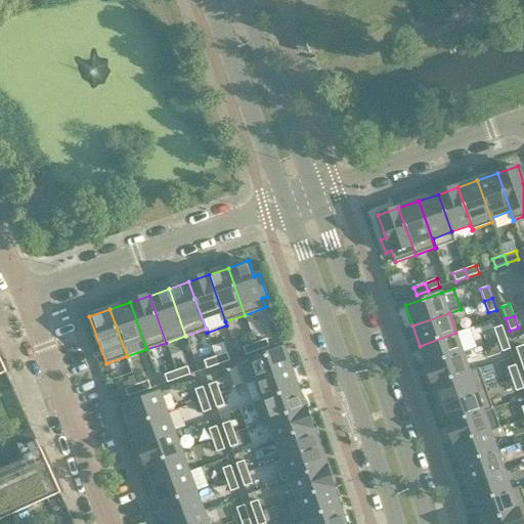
[(501,325),(493,329),(497,340),(506,338),(501,325)]
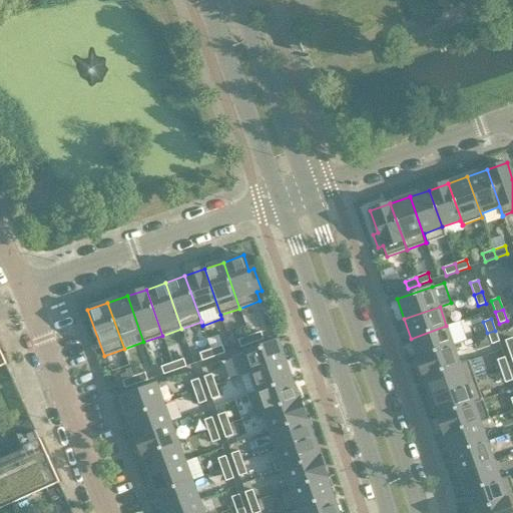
[(446,326),(411,339),(418,358),(453,345),(466,341),(459,322),(446,326)]
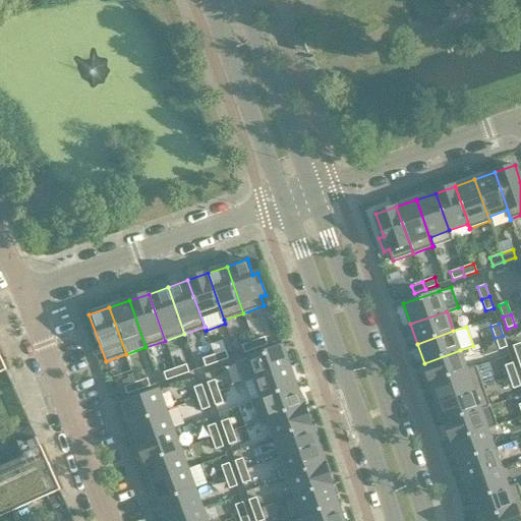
[(503,336),(495,338),(499,350),(507,347),(503,336)]
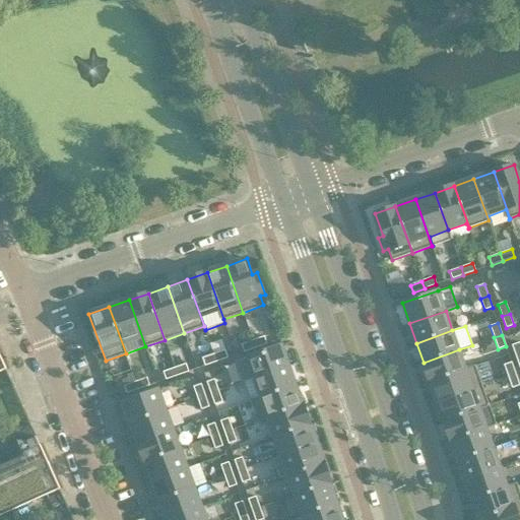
[(264,337),(253,341),(255,348),(266,344),(264,337)]
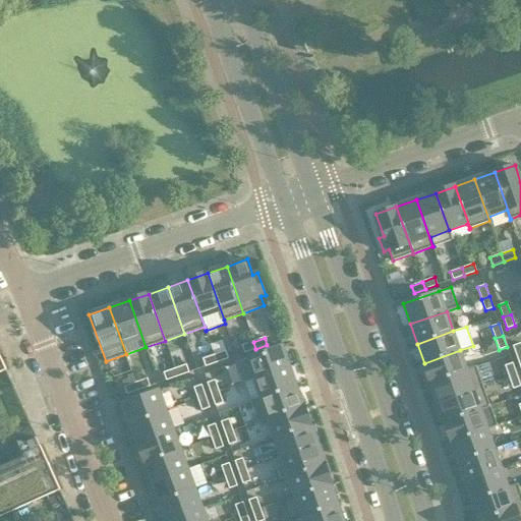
[(253,342),(242,346),(244,352),(255,349),(253,342)]
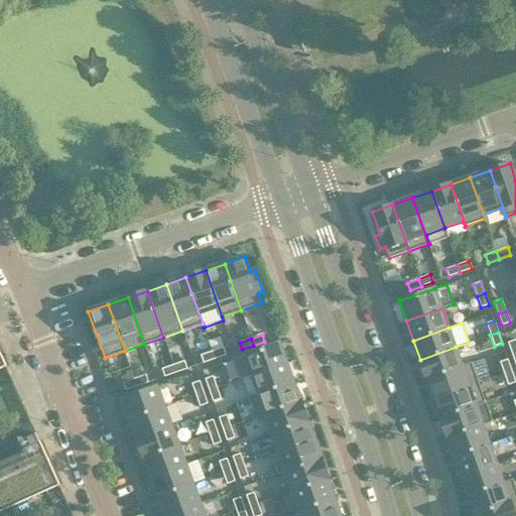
[(280,343),(235,359),(242,379),(287,363),(280,343)]
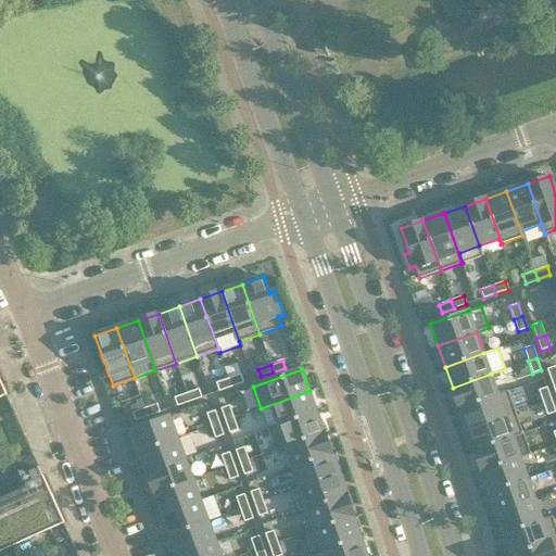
[(491,374),(453,388),(459,408),(498,395),(491,374)]
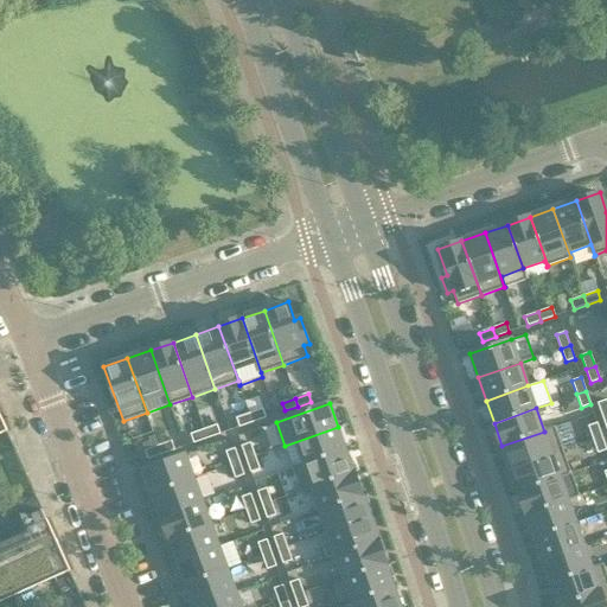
[(262,410),(249,415),(253,422),(264,417),(262,410)]
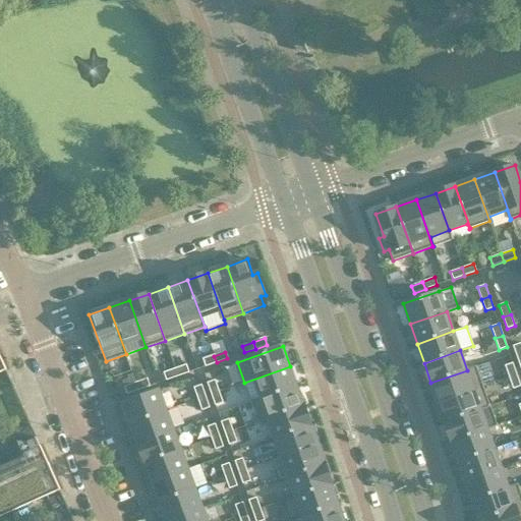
[(214,356),(204,359),(206,366),(217,362),(214,356)]
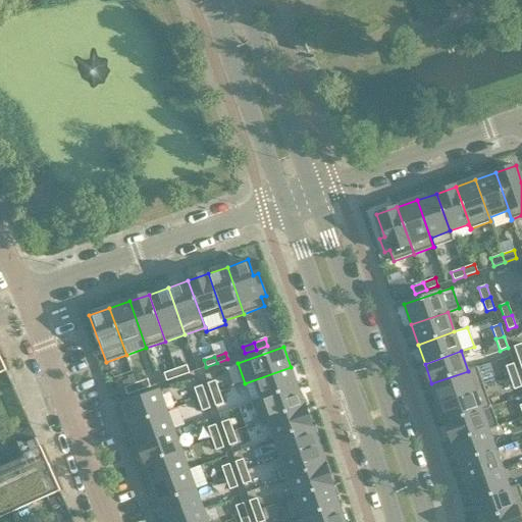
[(468,371),(431,383),(438,403),(484,387),(496,383),(488,364),(477,367),(468,371)]
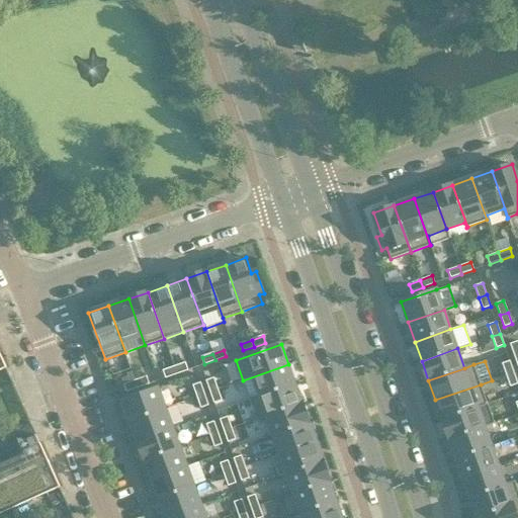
[(510,361),(502,363),(506,375),(514,372),(510,361)]
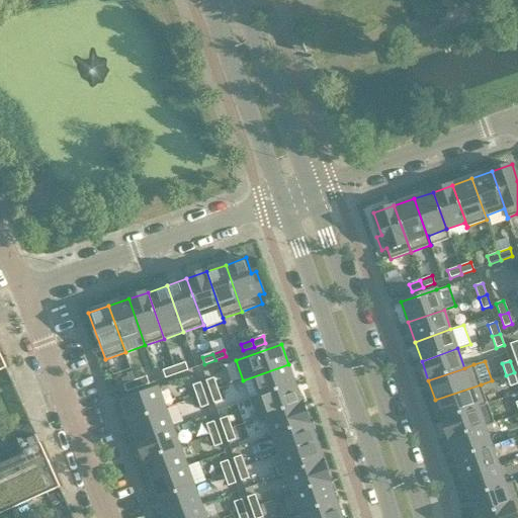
[(185,363),(174,367),(176,373),(187,370),(185,363)]
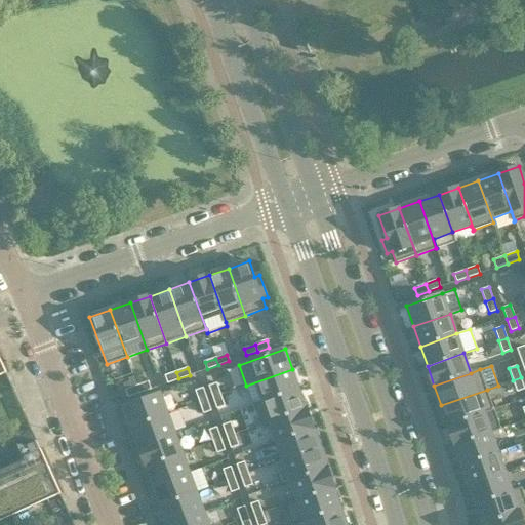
[(292,369),(246,386),(253,405),(263,401),(299,389),(292,369)]
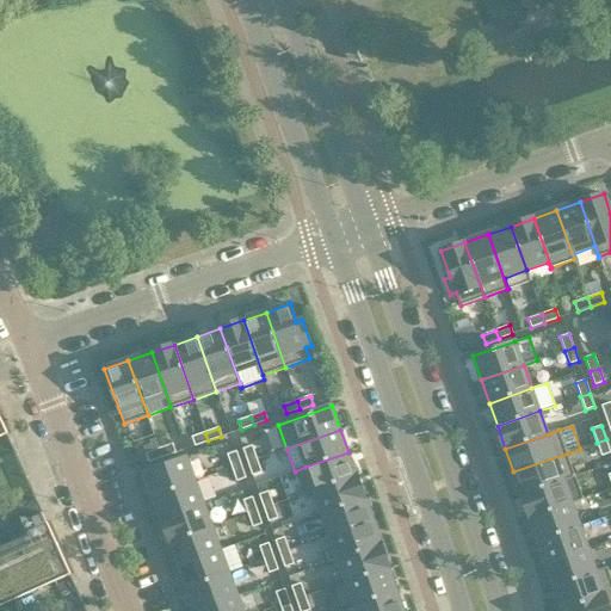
[(205,433),(192,438),(195,445),(208,440),(205,433)]
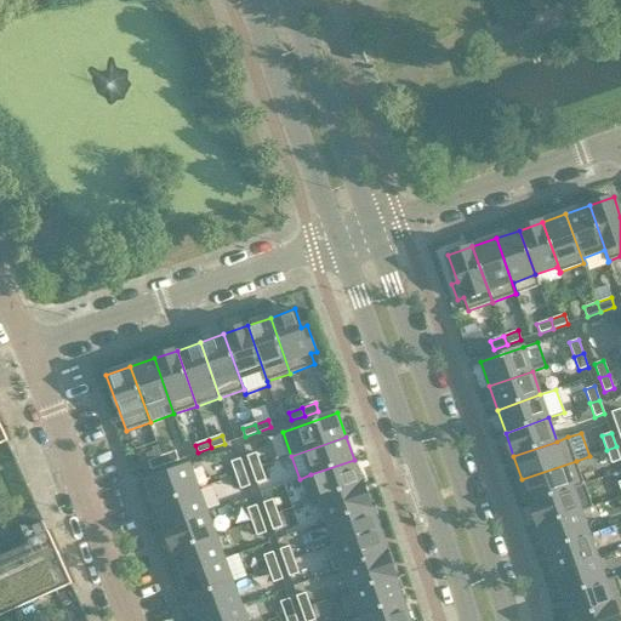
[(616,446),(607,450),(611,463),(620,460),(616,446)]
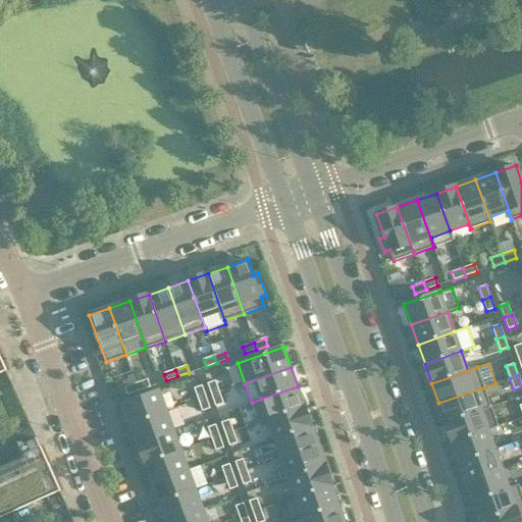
[(147,380),(136,384),(139,390),(149,386),(147,380)]
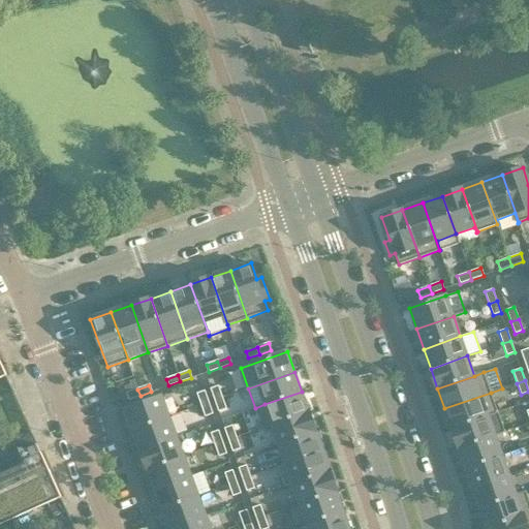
[(218,385),(211,389),(214,400),(222,397),(218,385)]
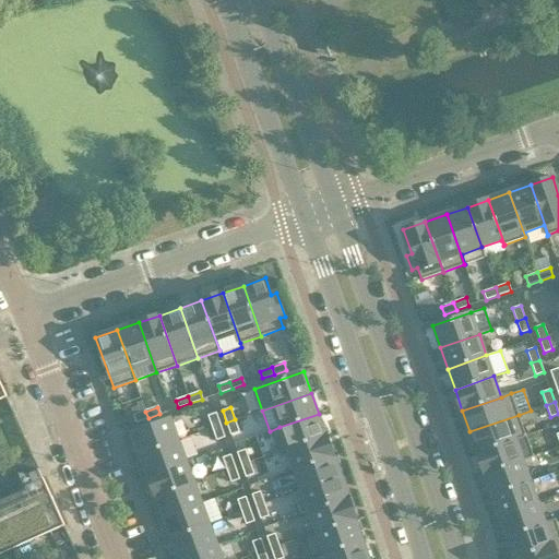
[(145,412),(134,415),(137,423),(149,418),(145,412)]
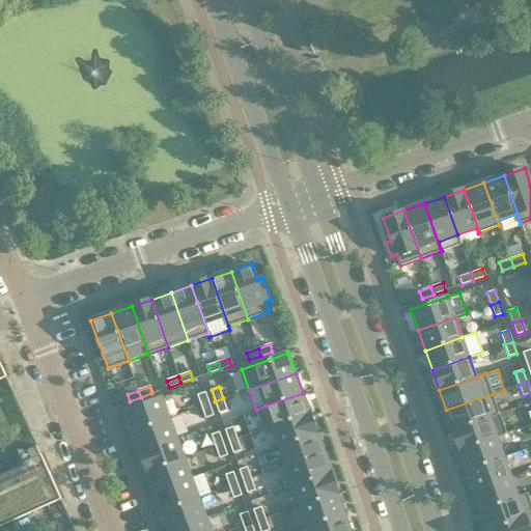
[(205,392),(197,395),(201,407),(210,403),(205,392)]
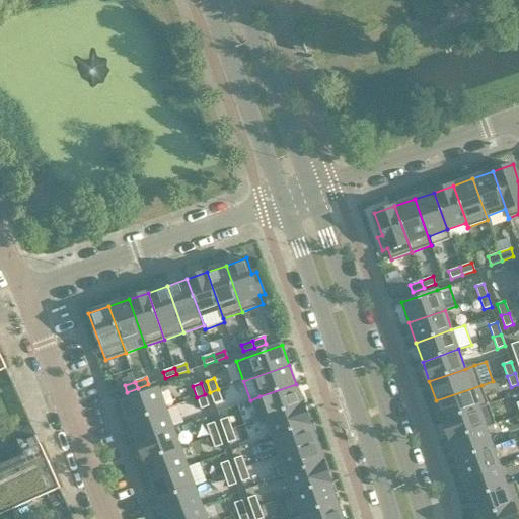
[(260,396),(250,400),(257,420),(267,417),(302,403),(296,384),(260,396)]
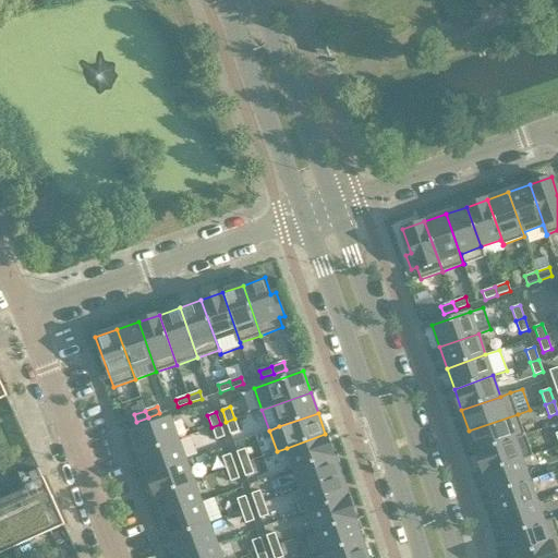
[(518,414),(469,431),(476,452),(524,435),(518,414)]
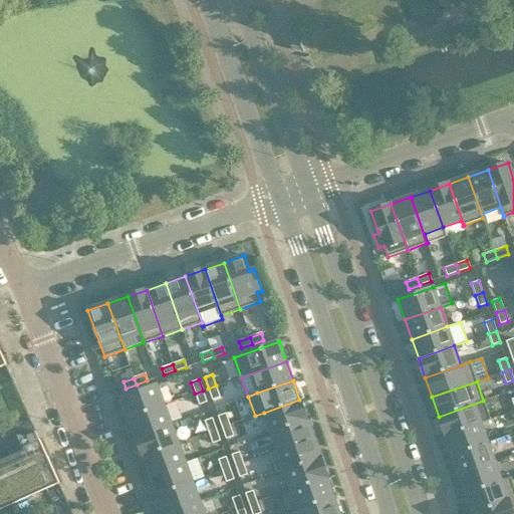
[(157,384),(121,398),(129,418),(165,405),(157,384)]
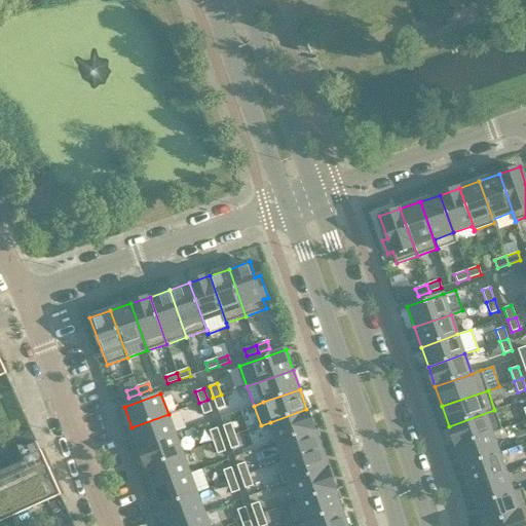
[(221,395),(213,398),(217,409),(225,407),(221,395)]
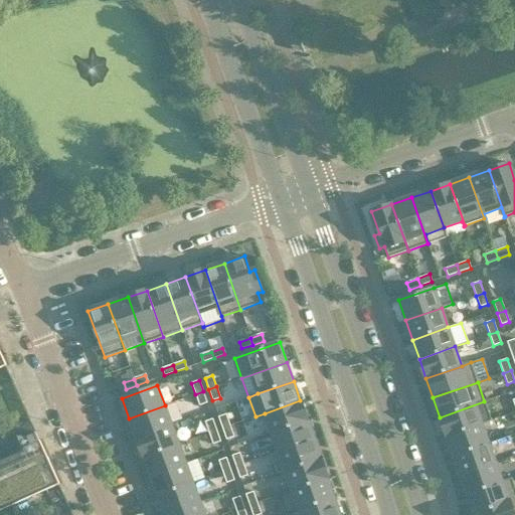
[(203,391),(195,394),(199,405),(207,403),(203,391)]
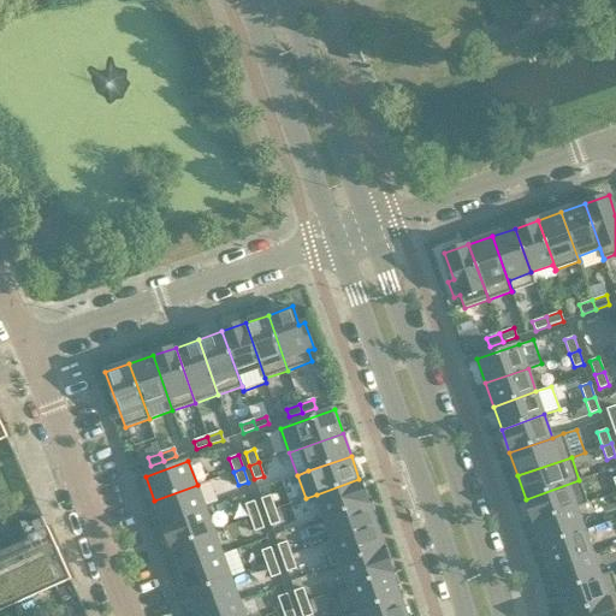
[(359,479),(317,495),(325,517),(367,503),(359,479)]
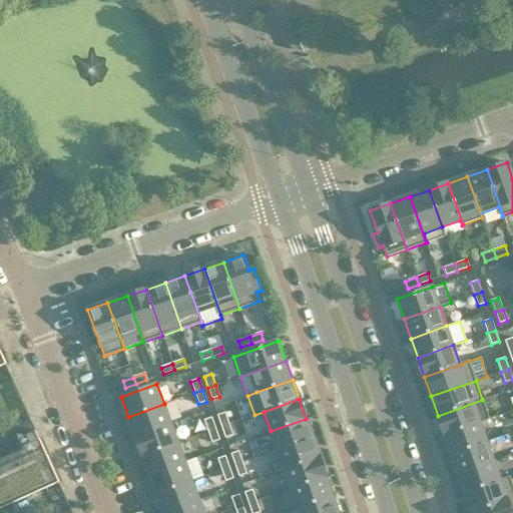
[(482,400),(438,416),(445,435),(480,422),(489,419),(482,400)]
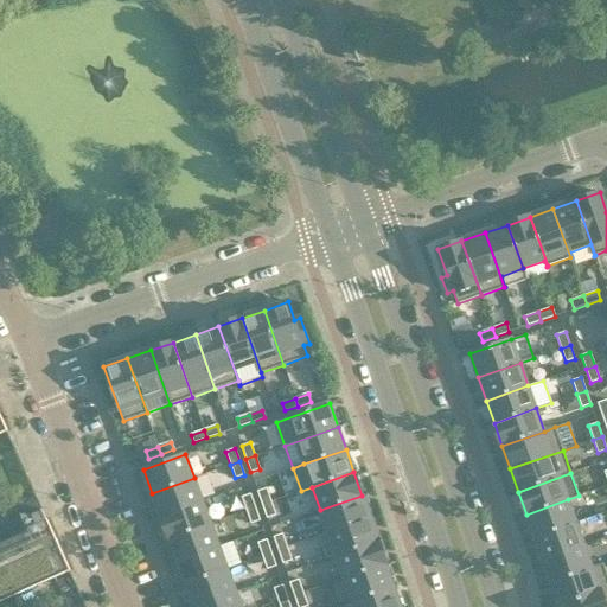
[(195,478),(152,493),(161,516),(203,500),(195,478)]
